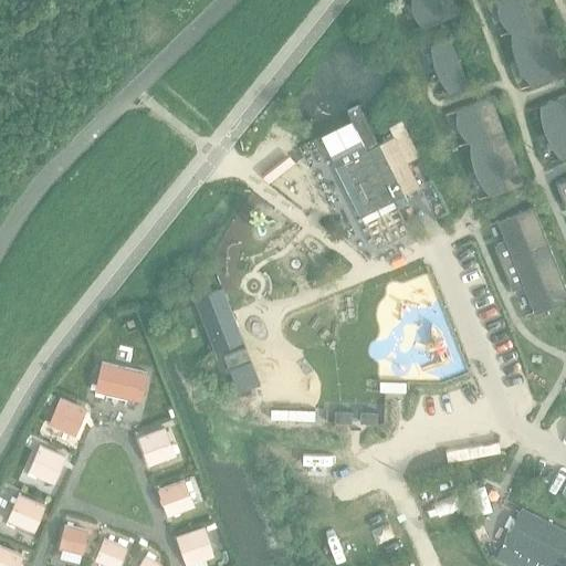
[(451,0),(410,0),(410,3),(412,13),(417,21),(425,28),(458,14),(451,0)]
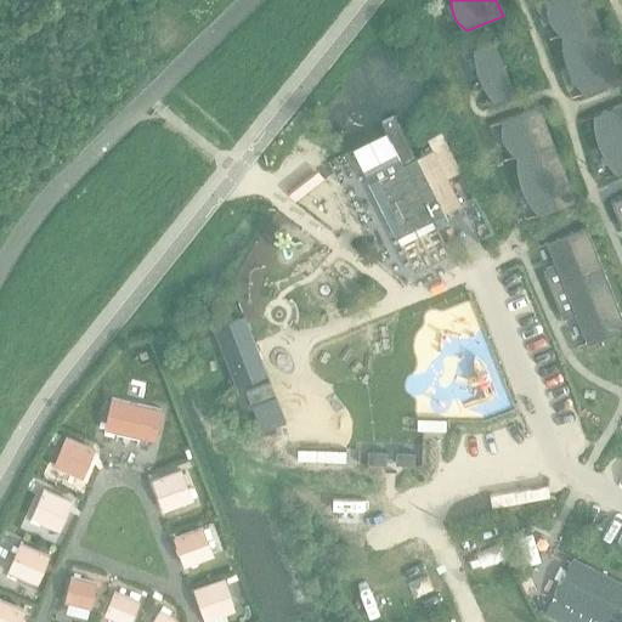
[(589,0),(547,0),(561,35),(598,21),(589,0)]
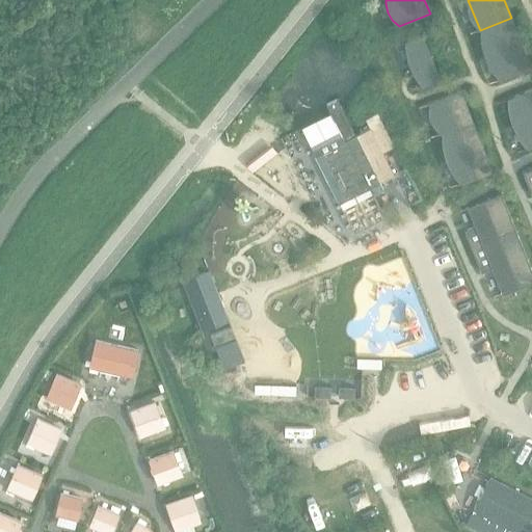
[(511,18),(480,30),(500,80),(531,68),(511,18)]
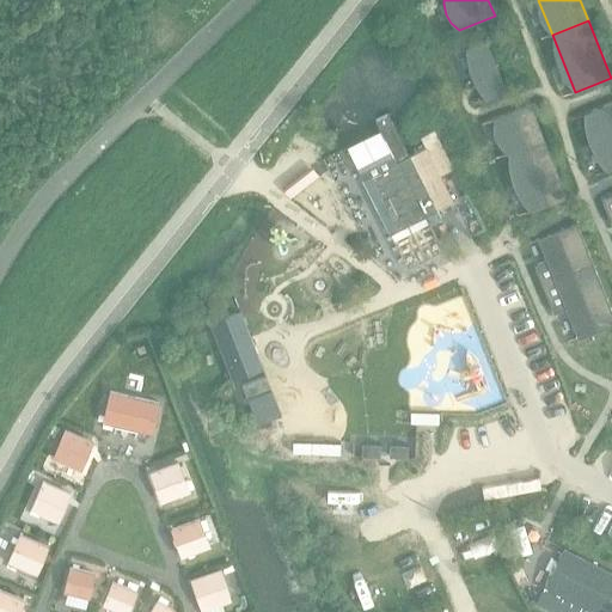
[(477,87),(485,99),(506,91),(485,40),(465,48),(466,61),(470,75),(477,87)]
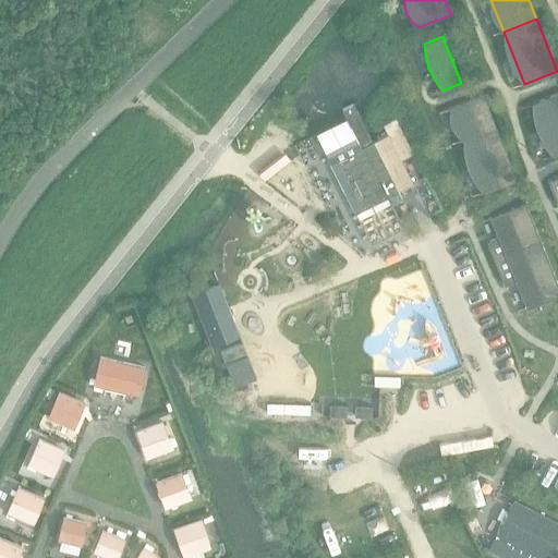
[(557,93),(532,104),(553,156),(557,154),(557,93)]
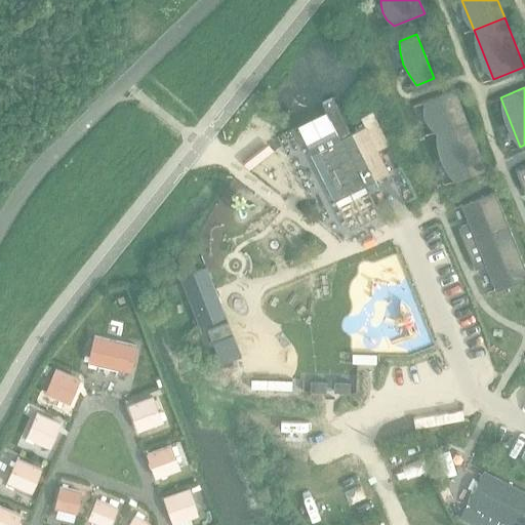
[(454,89),(423,102),(436,132),(467,120),(454,89)]
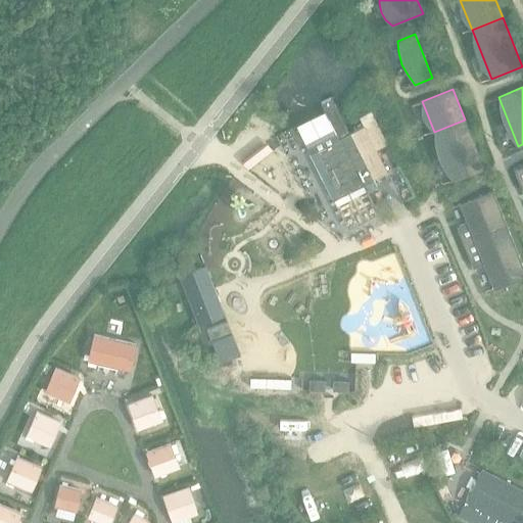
[(324,111),(295,126),(310,153),(317,149),(326,168),(319,172),(324,181),(330,178),(340,196),(363,184),(367,191),(376,186),(373,179),(386,173),(386,172),(375,150),(387,144),(371,111),(359,117),(363,126),(349,133),(334,103),(331,97),(320,102),(322,106),(324,111)]
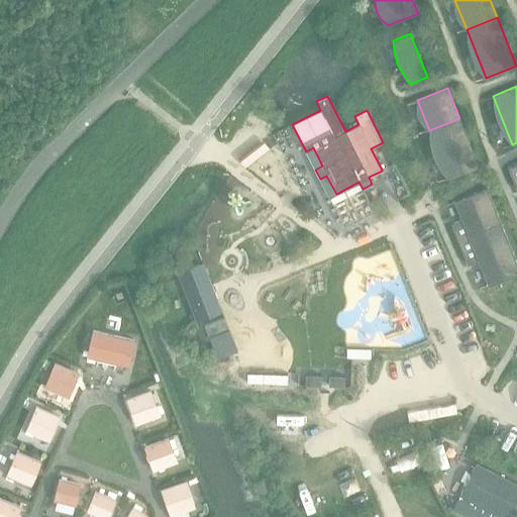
[(459,118),(429,130),(448,179),(479,167),(459,118)]
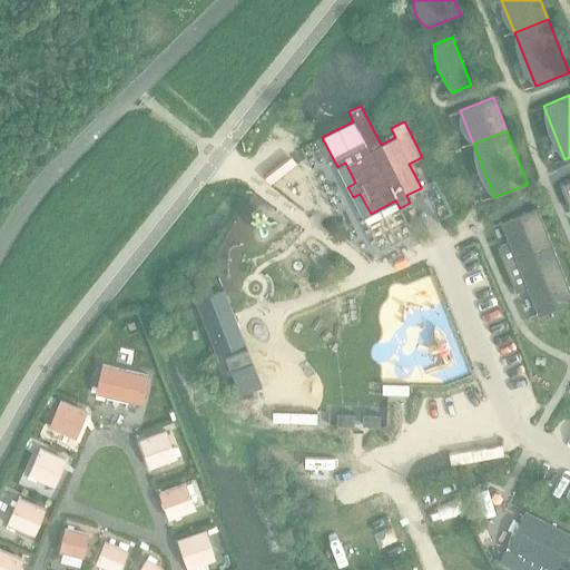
[(262,174),(269,185),(297,163),(290,153),(262,174)]
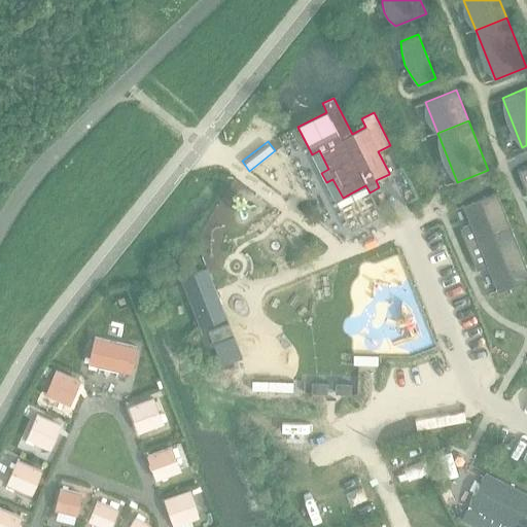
[(526,166),(518,170),(526,194),(526,166)]
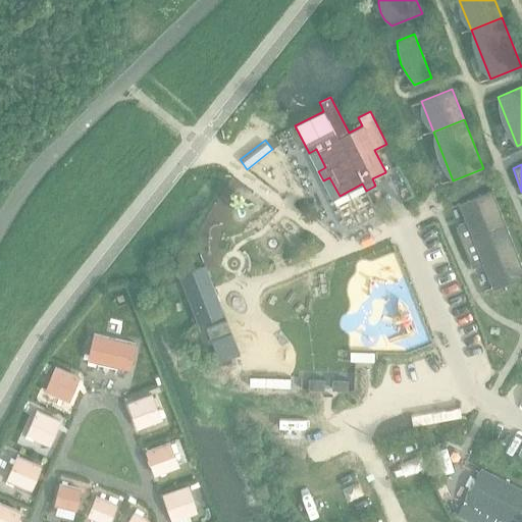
[(466,222),(456,226),(461,240),(504,222),(490,190),(458,203),(466,222)]
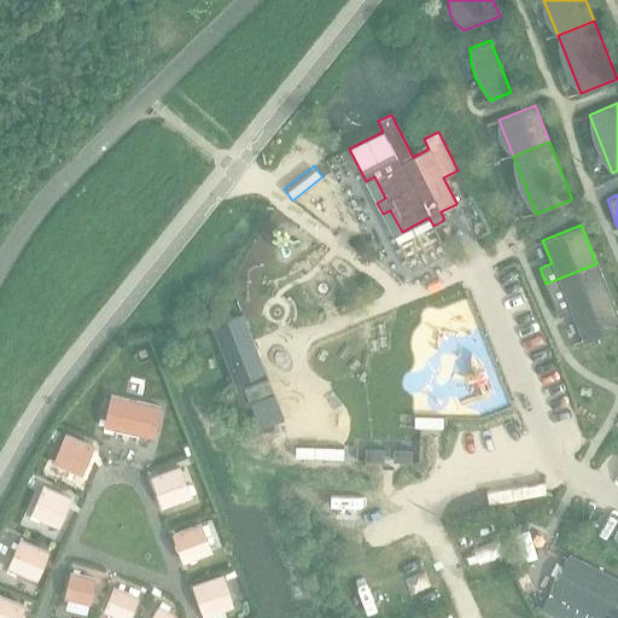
[(617,316),(596,263),(546,284),(558,315),(571,310),(583,342),(617,327),(617,316)]
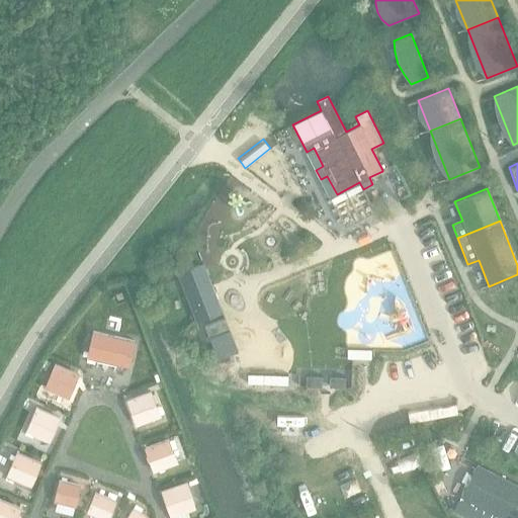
[(196,322),(221,313),(202,263),(177,273),(196,322)]
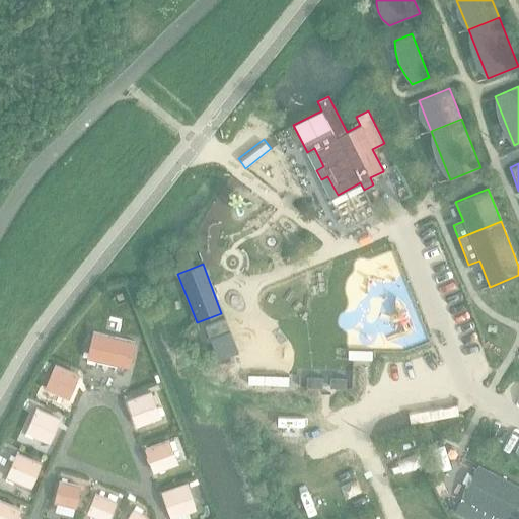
[(224,320),(206,327),(210,339),(218,360),(238,353),(225,319),(224,320)]
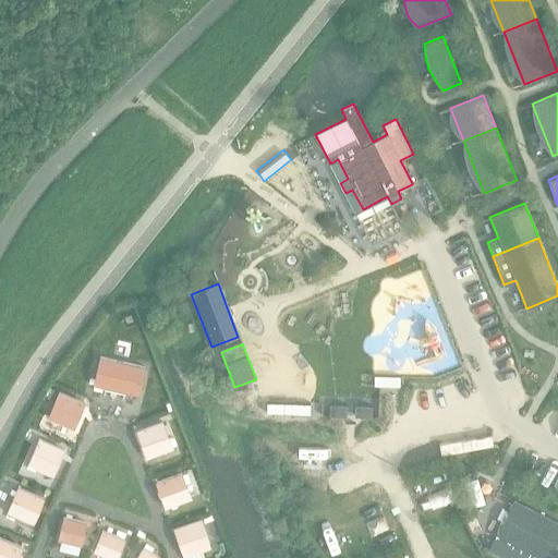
[(140,395),(146,367),(101,358),(95,385),(140,395)]
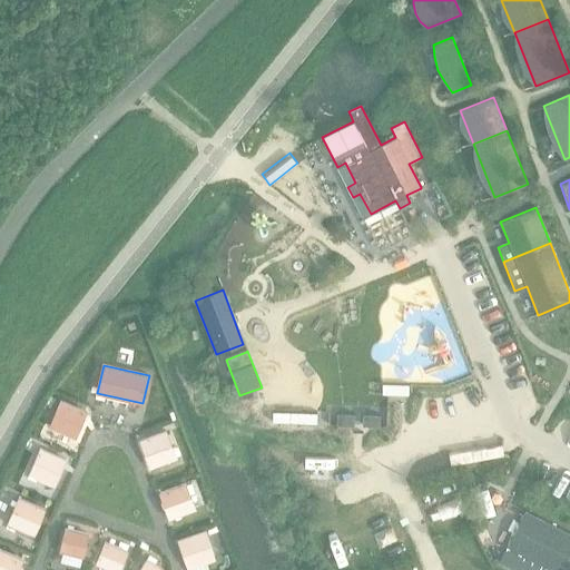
[(261,408),(308,387),(305,379),(257,399),(261,408)]
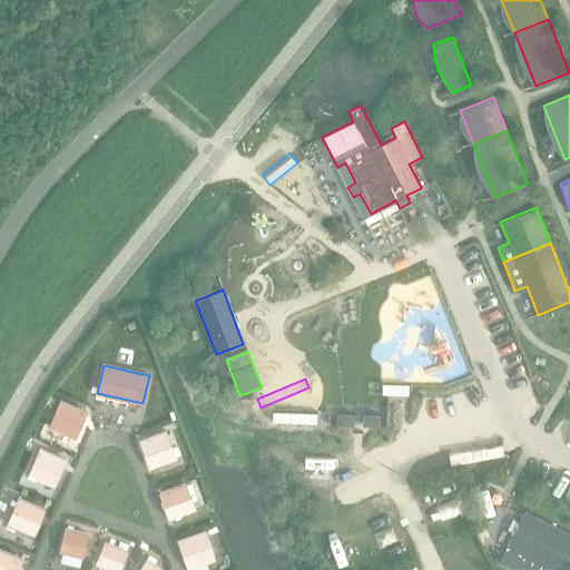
[(408,384),(382,384),(382,394),(400,394),(408,394),(408,384)]
